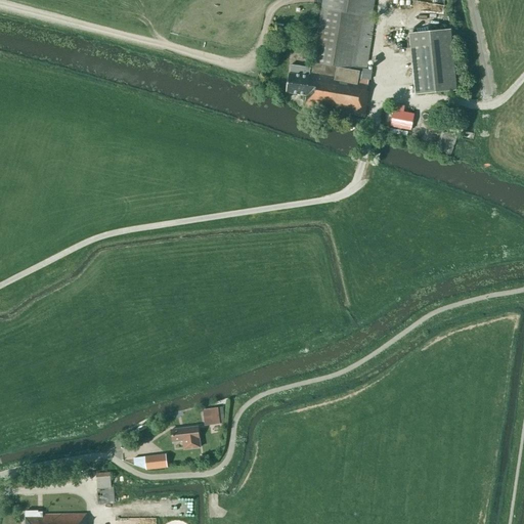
[(362,70),(365,70),(374,18),(370,17),(374,0),(322,0),(311,73),(309,73),(310,69),(291,66),(289,74),(285,93),(305,96),(303,106),(363,117),(367,91),(366,91),(368,79),(360,78),(362,70)]
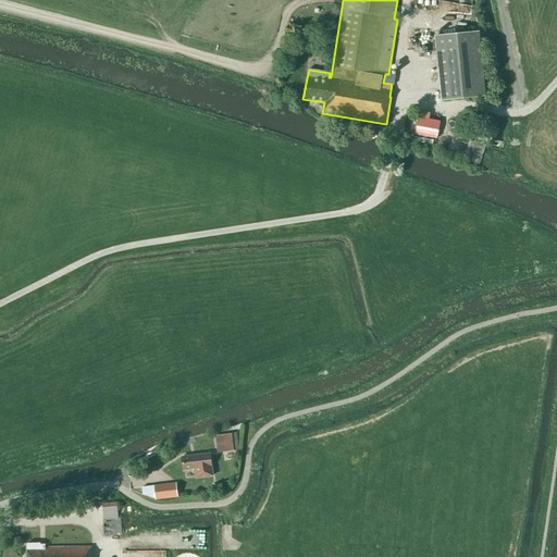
[(479,32),(435,36),(442,101),(485,97),(479,32)]
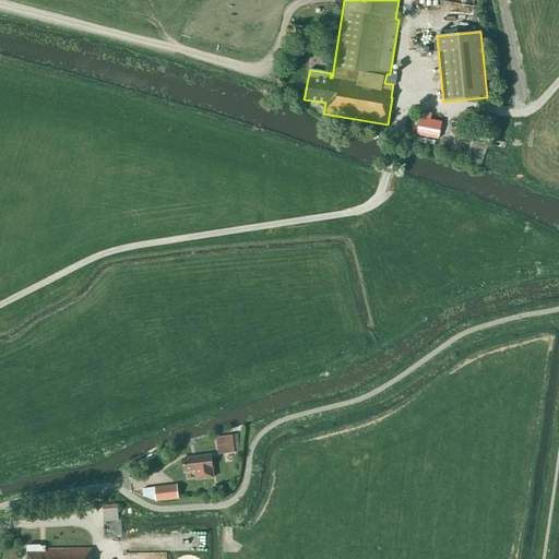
[(415,117),(413,134),(433,138),(437,121),(415,117)]
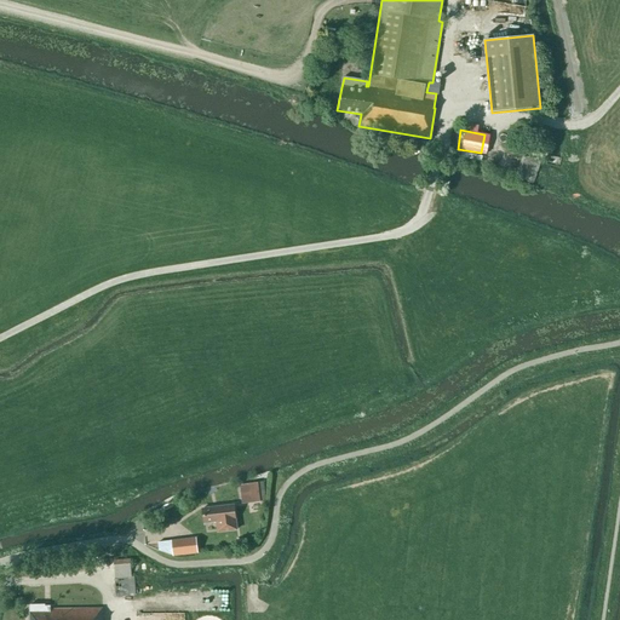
[(533,183),(541,161),(539,160),(541,155),(526,149),(515,177),(533,183)]
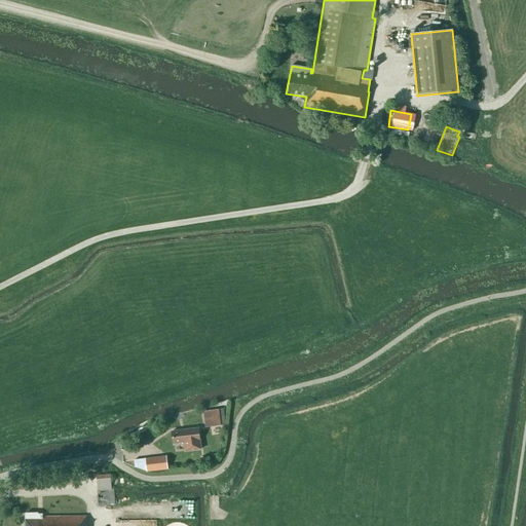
[(203,412),(205,427),(225,425),(223,409),(219,410),(203,412)]
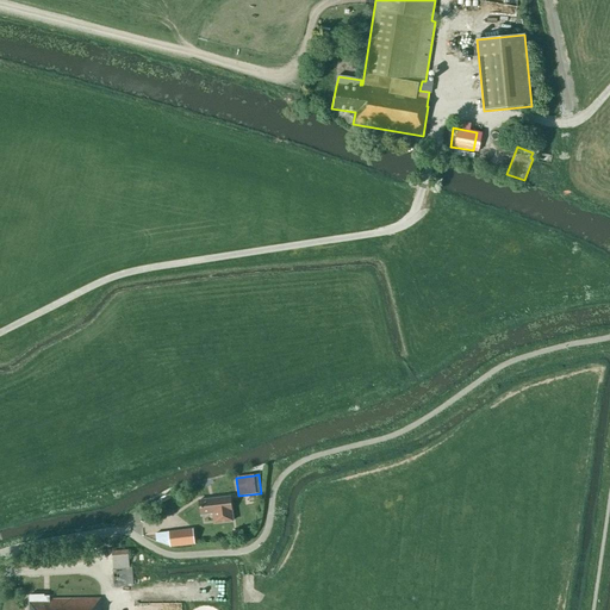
[(230,497),(216,499),(199,502),(200,515),(213,514),(215,523),(232,522),(230,497)]
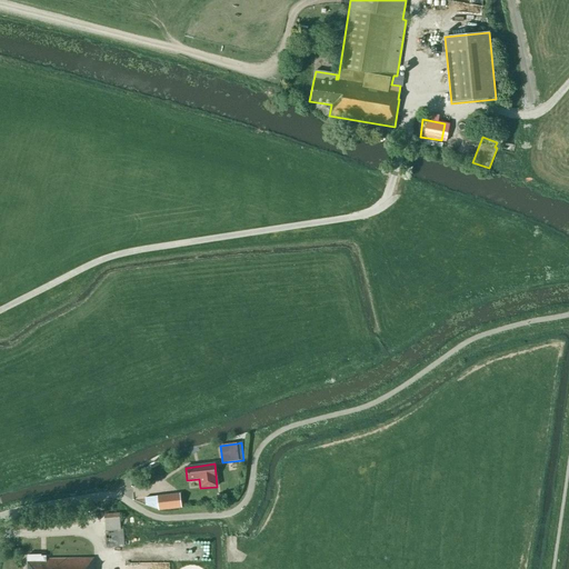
[(181,508),(180,495),(157,497),(159,510),(181,508)]
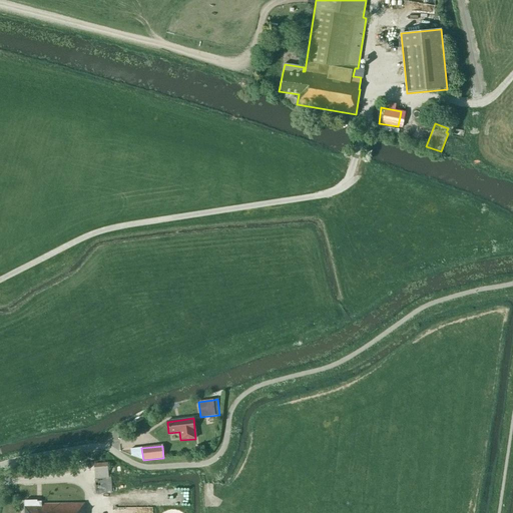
[(196,455),(204,454),(203,446),(195,447),(196,455)]
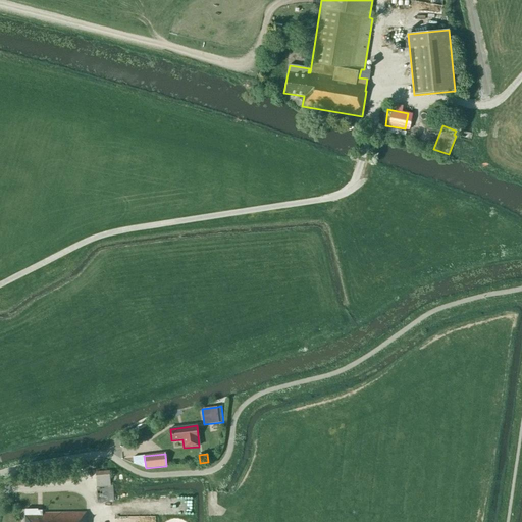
[(96,487),(110,486),(109,471),(95,472),(96,487)]
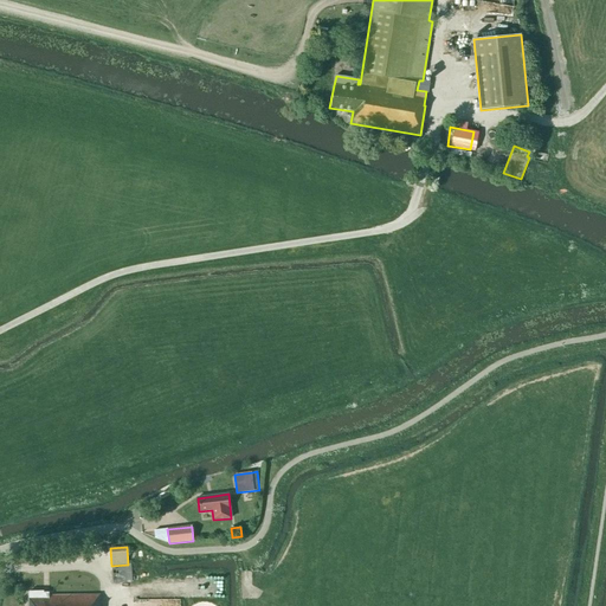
[(100,605),(100,595),(49,597),(44,597),(44,592),(30,593),(30,599),(28,599),(28,605),(100,605)]
